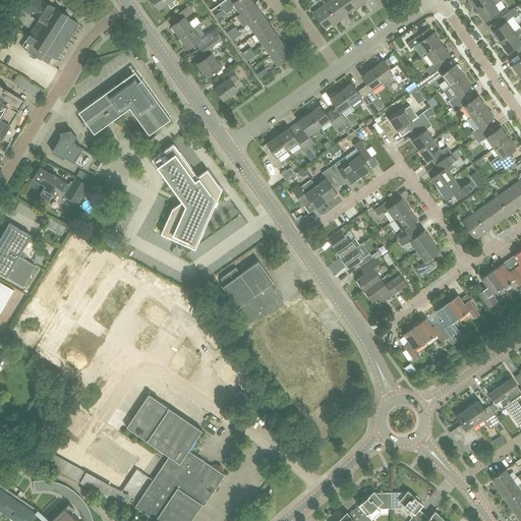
[(26,50),(31,53),(31,56),(34,57),(37,57),(41,59),(48,63),(53,56),(56,59),(78,23),(75,21),(68,16),(69,14),(45,0),(26,0),(22,8),(39,19),(21,46),(26,50)]
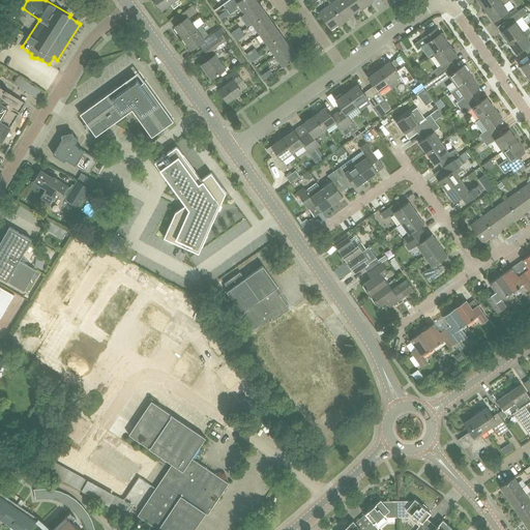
[(154,0),(155,1),(155,3),(157,6),(160,7),(162,9),(174,0),(154,0)]
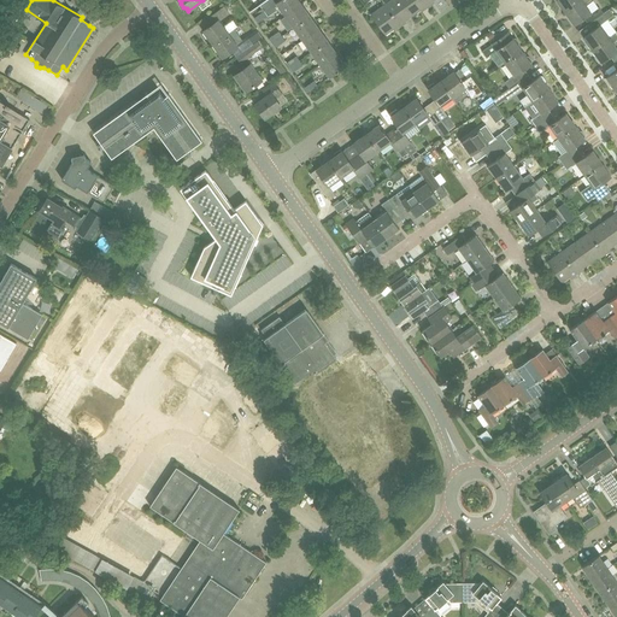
[(265,0),(259,4),(264,11),(268,15),(268,16),(280,7),(285,15),(301,3),(298,0),(265,0)]
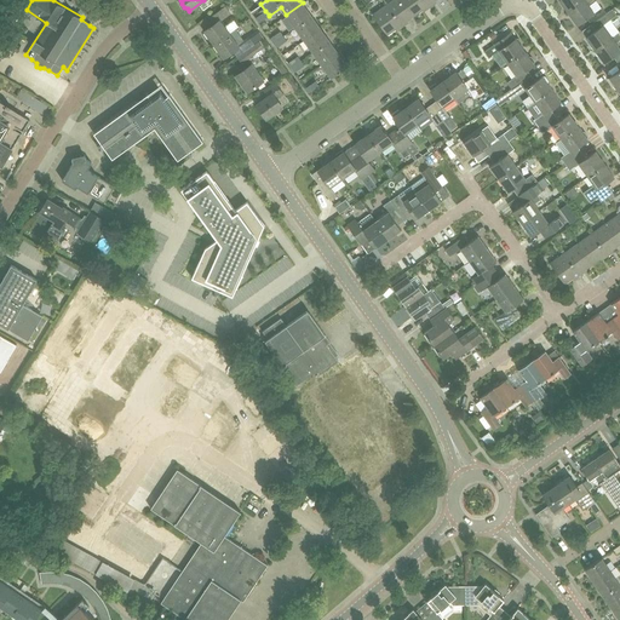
[(386,0),(384,1),(386,4),(402,27),(408,22),(407,19),(414,15),(403,0),(386,0)]
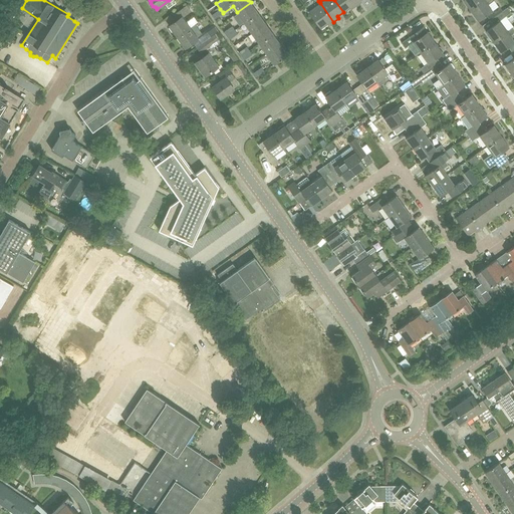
[(355,5),(351,0),(334,0),(343,12),(349,8),(350,9),(355,5)]
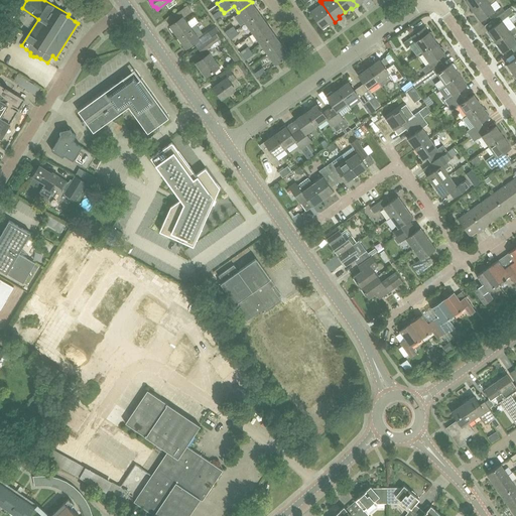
[(465,0),(472,10),(485,0),(465,0)]
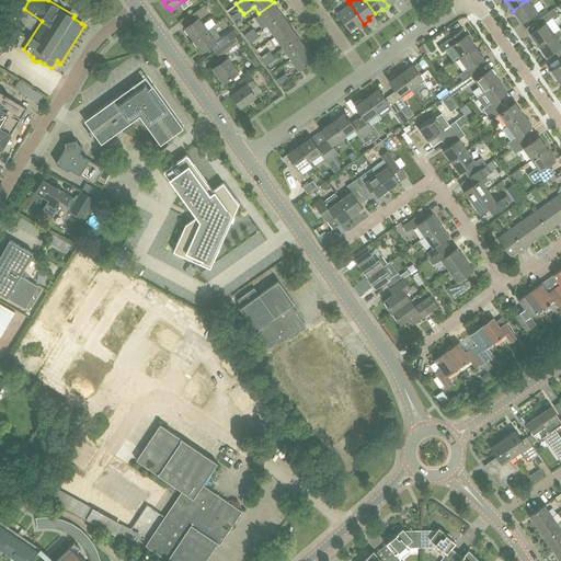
[(537,0),(527,0),(513,11),(522,22),(530,15),(535,21),(548,11),(545,6),(538,11),(533,4),(538,0),(537,0)]
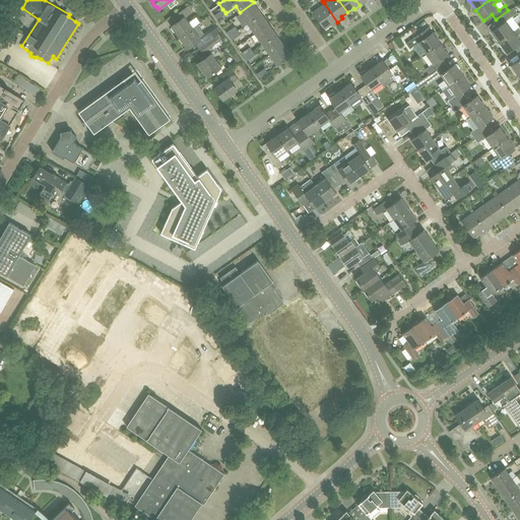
[(240,12),(247,22),(261,13),(254,2),(240,12)]
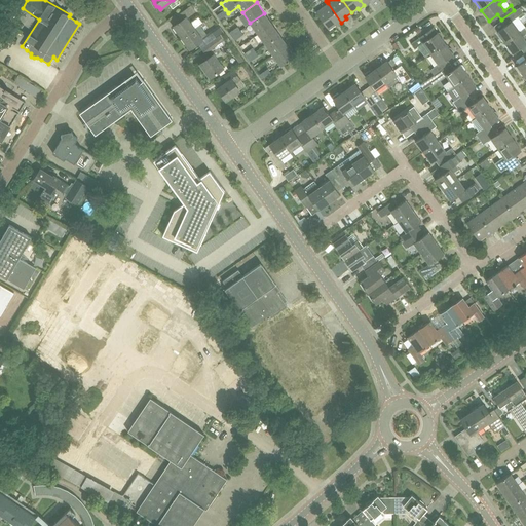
[(315,11),(328,29),(334,25),(335,26),(341,23),(328,3),(315,11)]
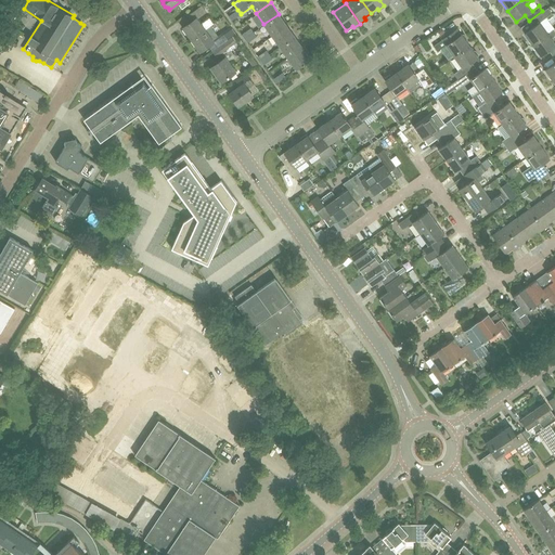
[(182,27),(191,40),(210,26),(214,23),(209,17),(201,24),(197,18),(206,12),(203,5),(188,16),(191,21),(182,27)]
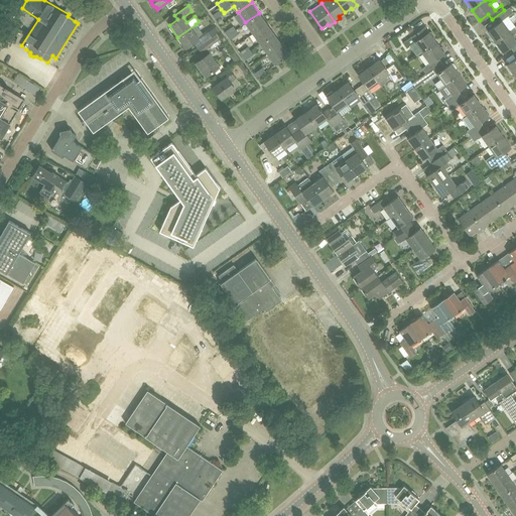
[(495,24),(487,30),(495,41),(509,30),(502,20),(512,12),(509,7),(504,10),(492,19),(495,24)]
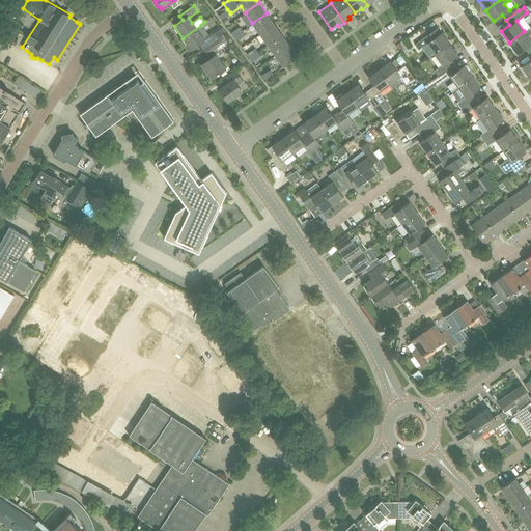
[(221,20),(230,12),(227,9),(218,16),(221,20)]
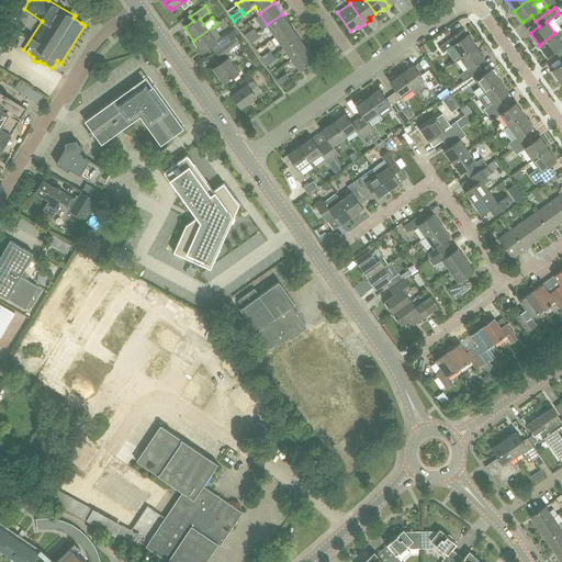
[(267,24),(276,36),(290,25),(282,14),(267,24)]
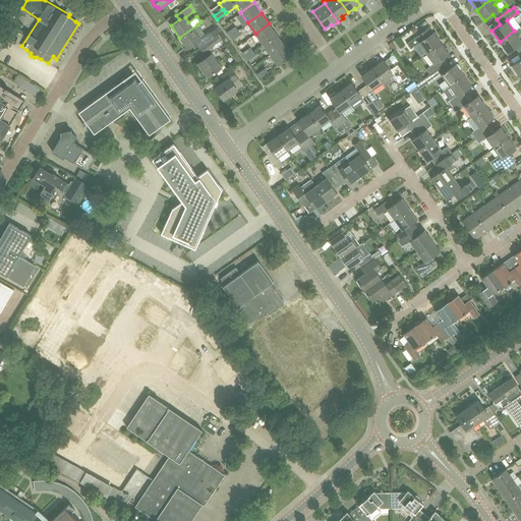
[(0,29),(0,31),(4,34),(10,25),(5,21),(0,29)]
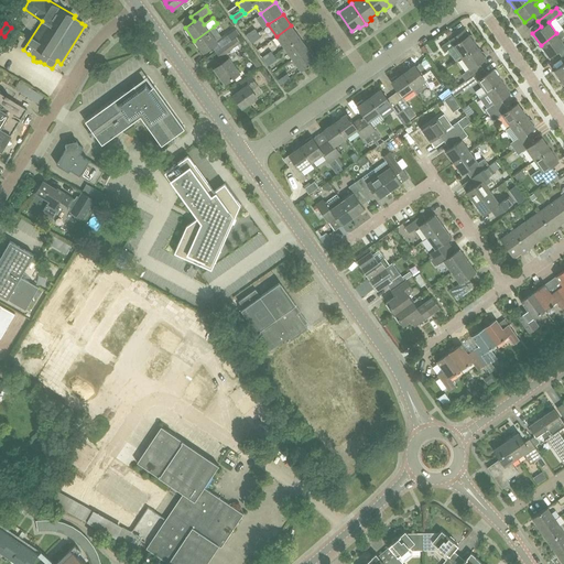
[(260,25),(245,36),(248,40),(257,33),(262,30),(260,25)]
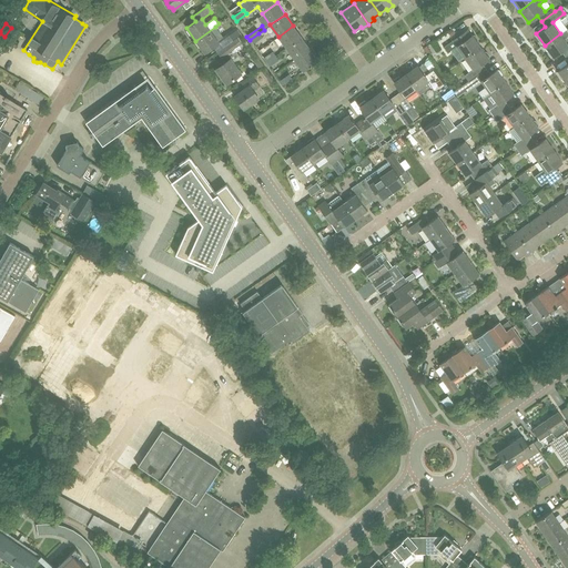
[(279,37),(286,48),(302,37),(293,26),(279,37)]
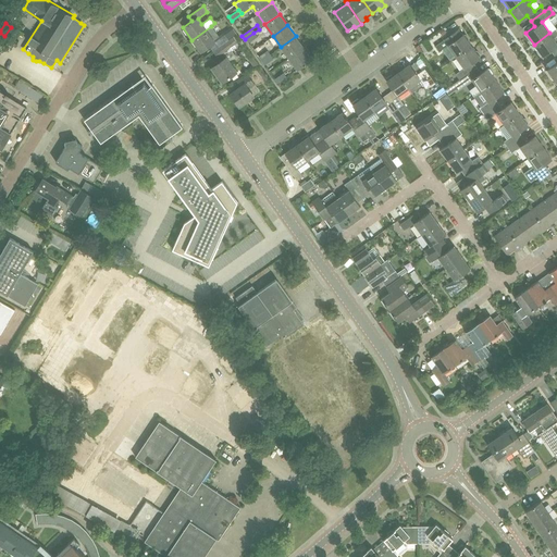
[(211,26),(192,40),(200,52),(209,46),(213,51),(229,40),(223,32),(218,36),(211,26)]
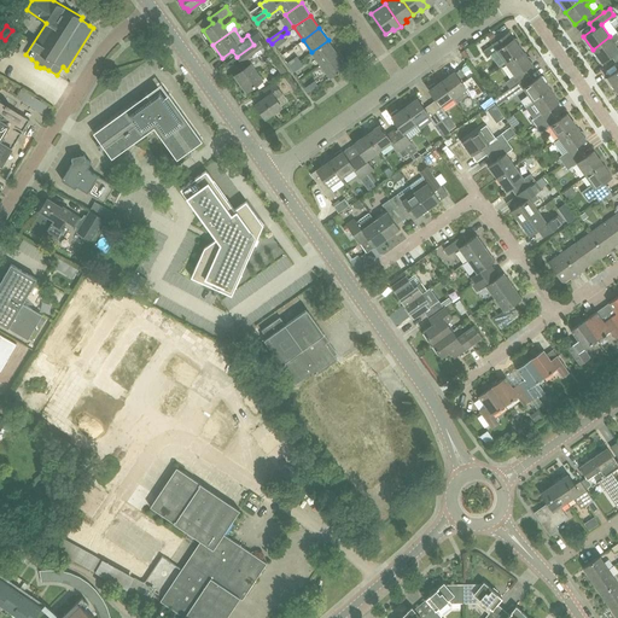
[(509,31),(483,50),(488,57),(496,50),(506,63),(524,51),(514,38),(509,31)]
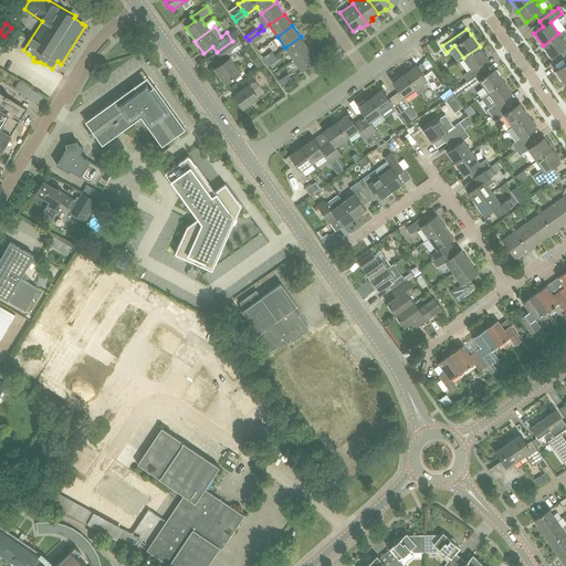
[(558,33),(543,45),(551,56),(559,51),(564,56),(565,54),(565,43),(563,39),(565,35),(565,33),(564,30),(558,33)]
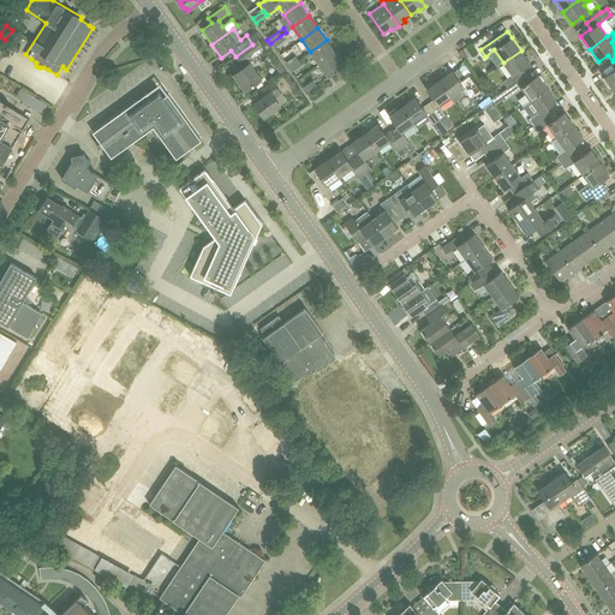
[(280,36),(270,43),(273,48),(284,41),(280,36)]
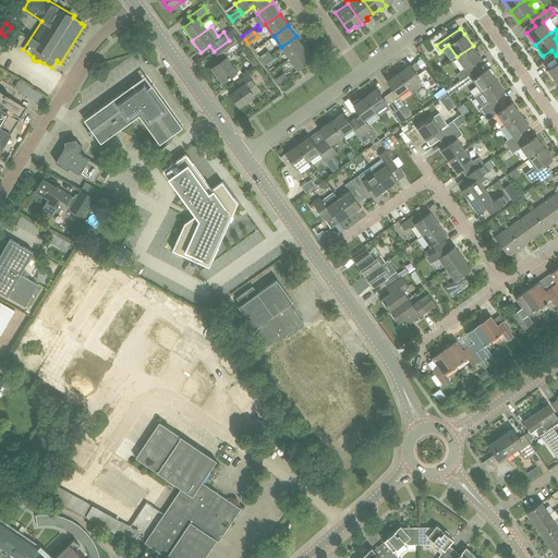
[(281,47),(289,59),(304,48),(296,36),(281,47)]
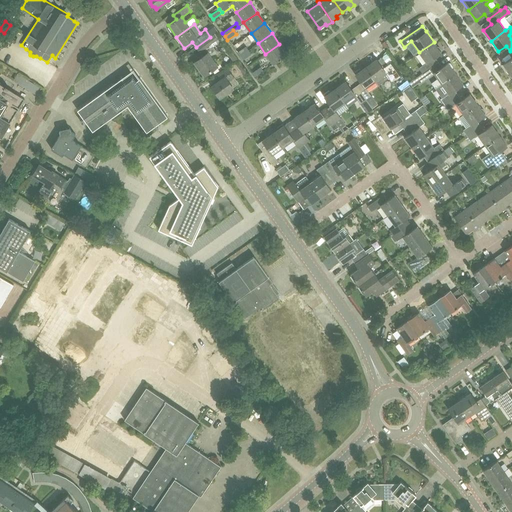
[(203,56),(194,62),(203,75),(217,66),(210,55),(215,52),(212,47),(216,44),(215,42),(217,40),(214,36),(197,48),(203,56)]
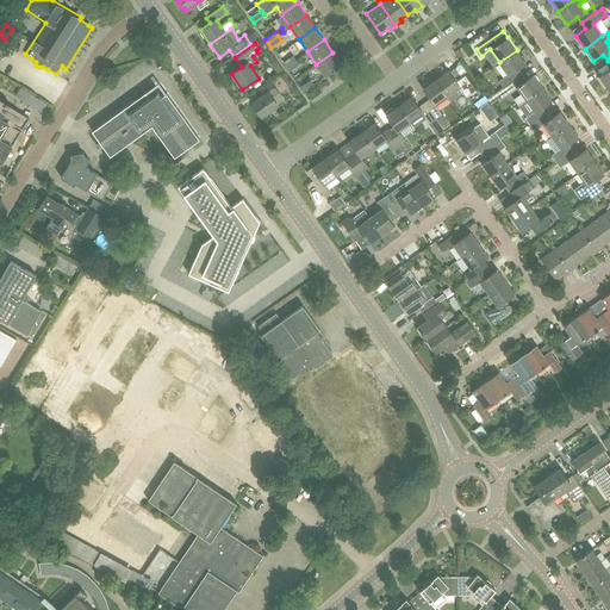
[(508,74),(498,81),(503,87),(520,76),(515,70),(526,63),(517,50),(499,62),(508,74)]
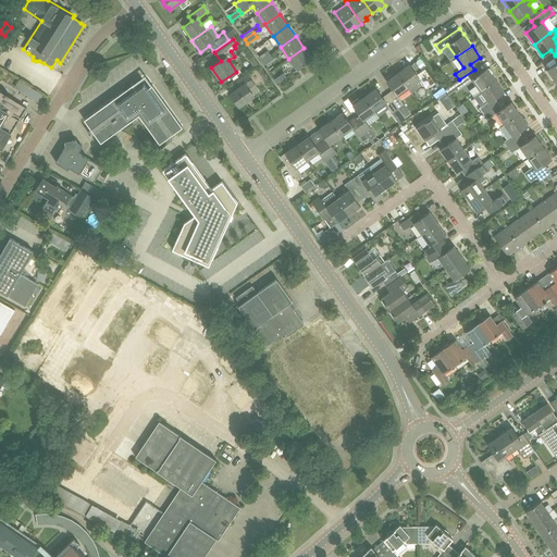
[(304,48),(288,59),(297,70),(311,59),(304,48)]
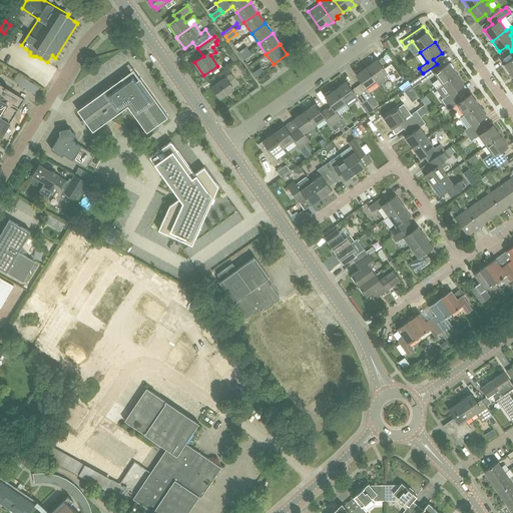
[(245,47),(236,53),(240,57),(248,52),(245,47)]
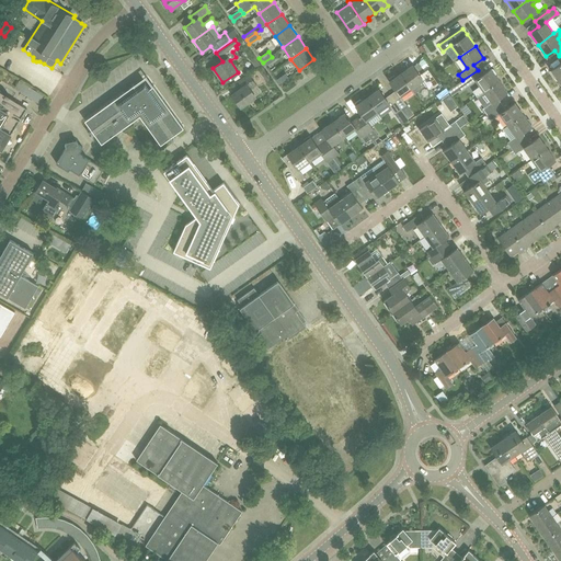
[(277,53),(272,57),(263,63),(265,67),(279,56),(277,53)]
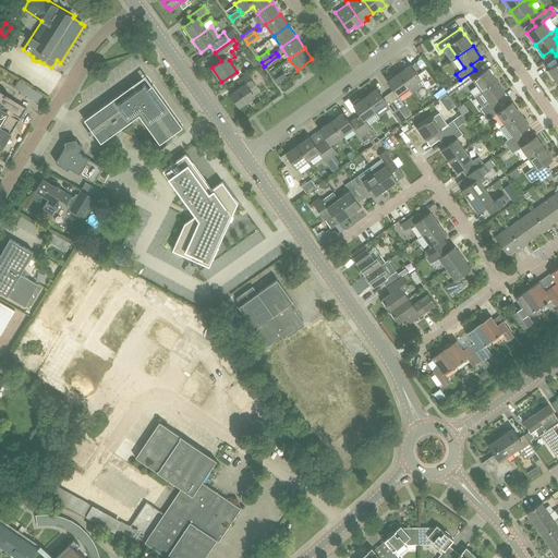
[(557,53),(556,56),(557,58),(557,61),(547,70),(556,81),(557,79),(557,53)]
